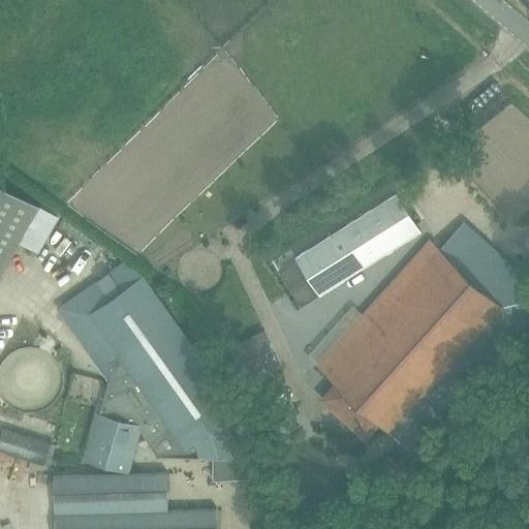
[(0,183),(0,276),(20,242),(40,206),(0,183)]
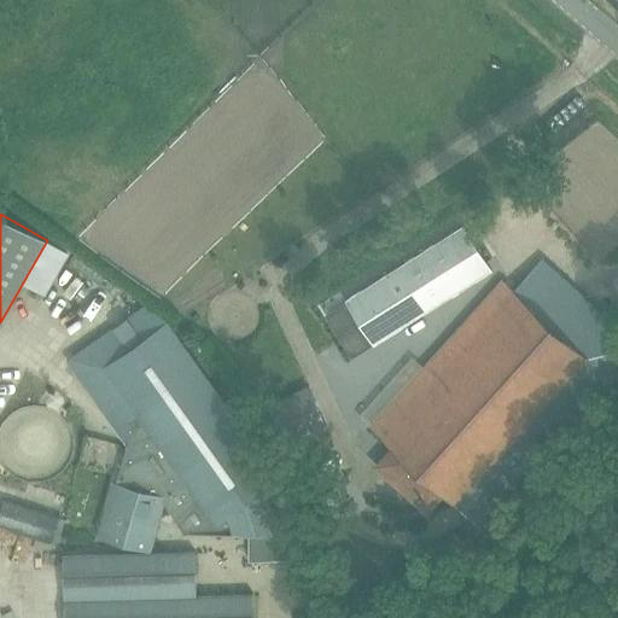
[(373,347),(433,308),(430,303),(447,292),(452,297),(493,272),(487,262),(491,258),(487,249),(481,252),(464,226),(345,301),(373,347)]
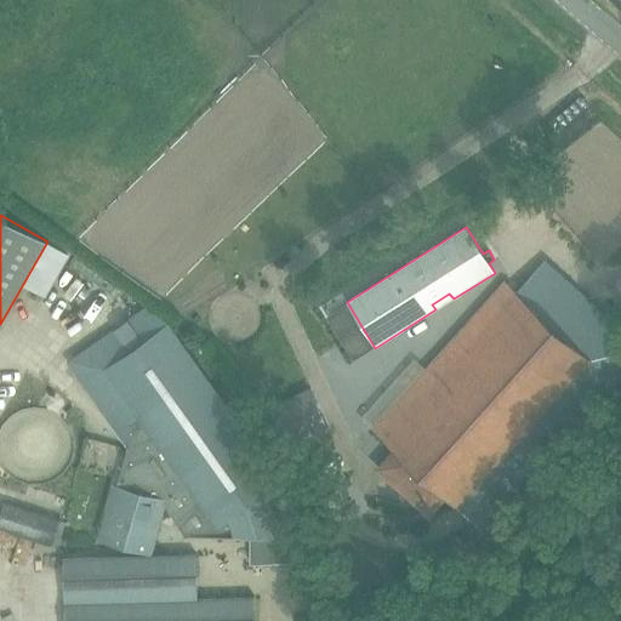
[(47,241),(23,284),(44,296),(68,255),(47,241)]
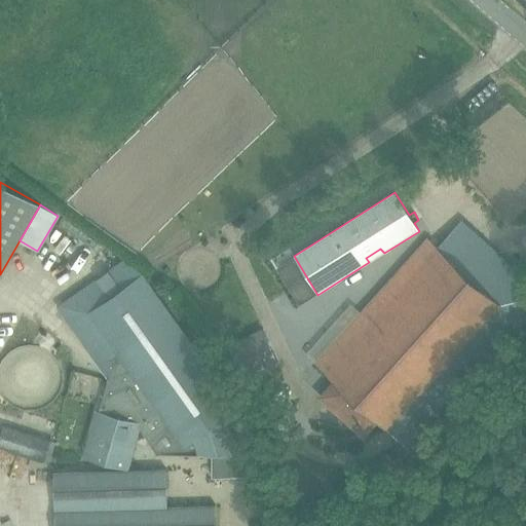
[(525,278),(462,221),(438,249),(371,323),(361,313),(337,339),(315,363),(335,381),(321,398),(363,436),(377,420),(386,428),(405,445),(525,311),(525,278)]
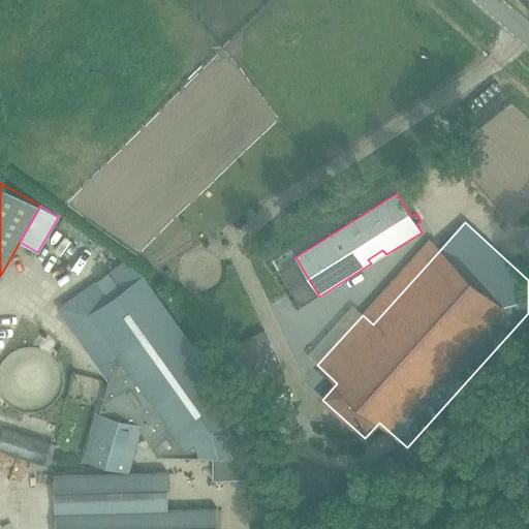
[(254,457),(236,400),(144,275),(128,262),(63,308),(110,377),(87,461),(126,472),(139,426),(159,458),(254,457)]
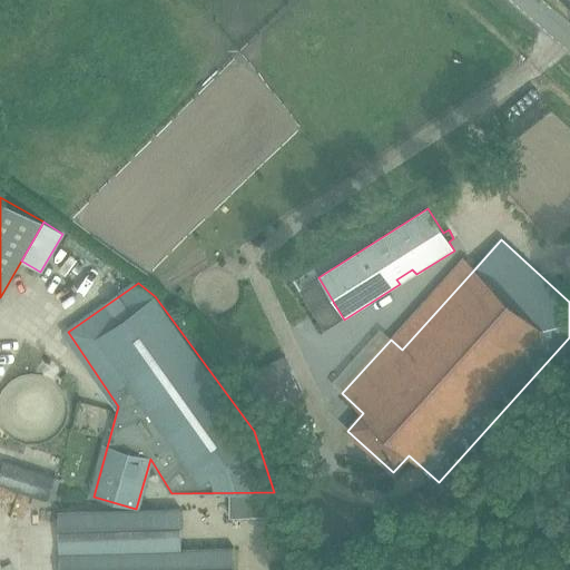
[(0,473),(0,484),(48,501),(55,479),(3,462),(0,473)]
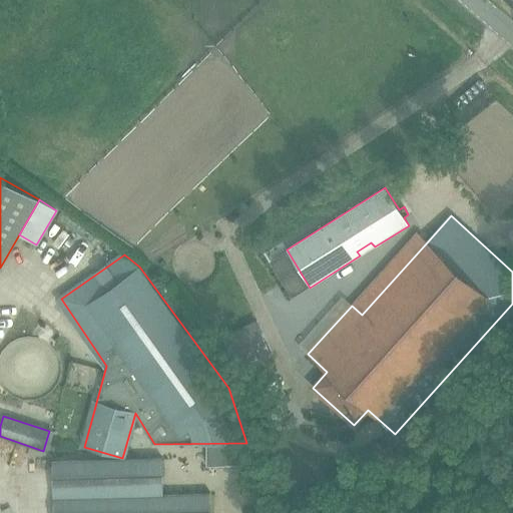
[(163,496),(162,459),(52,462),(53,512),(210,512),(210,494),(163,496)]
